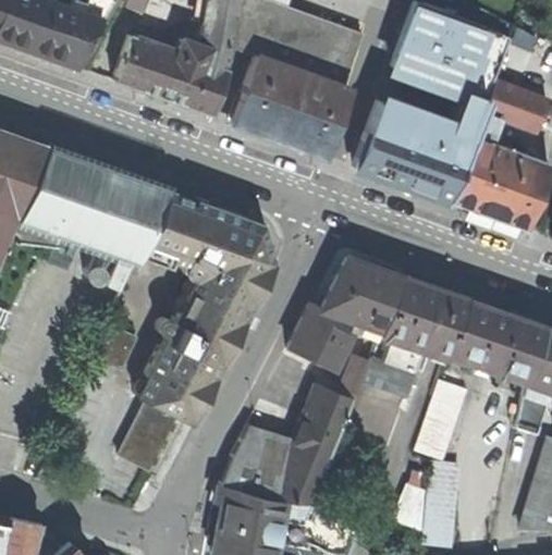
[(72,0),(70,7),(51,0),(2,0),(0,9),(0,37),(76,65),(101,19),(112,0),(87,0),(87,3),(78,0),(72,0)]
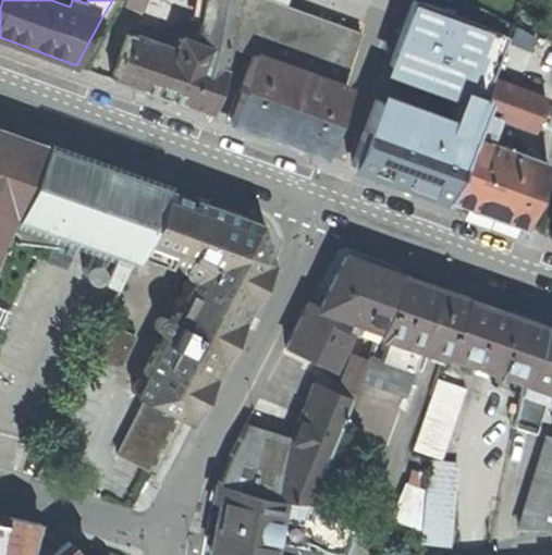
[(150,0),(129,0),(126,5),(145,13),(150,0)]
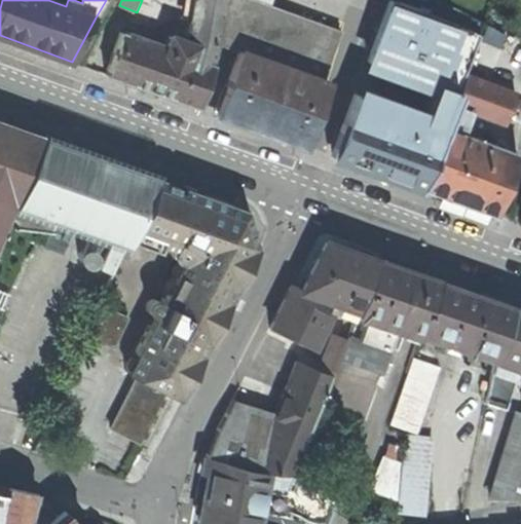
[(168,48),(214,65),(219,53),(220,44),(226,0),(195,0),(189,41),(172,35),(168,48)]
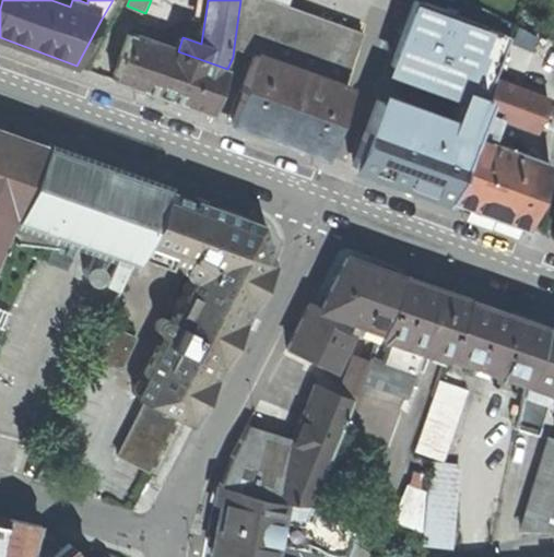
[(272,0),(240,0),(234,47),(256,55),(256,54),(344,85),(365,33),(272,0)]
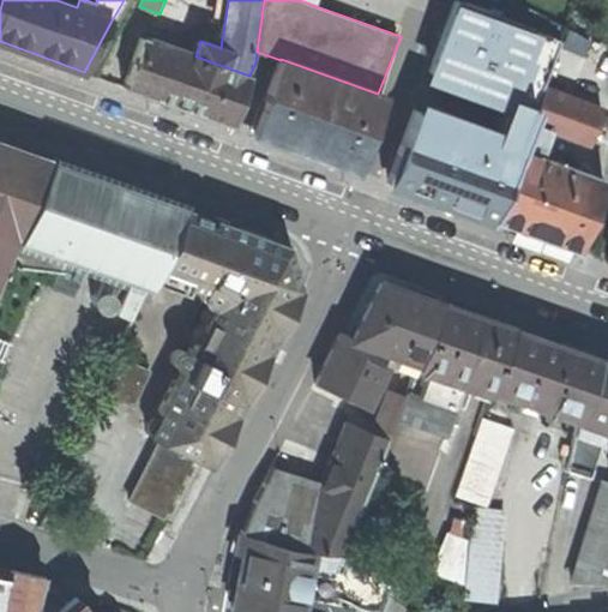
[(390,173),(499,213),(525,142),(566,34),(537,23),(539,19),(485,0),(456,0),(445,30),(447,31),(435,65),(511,93),(498,129),(421,101),(408,136),(404,135),(390,173)]
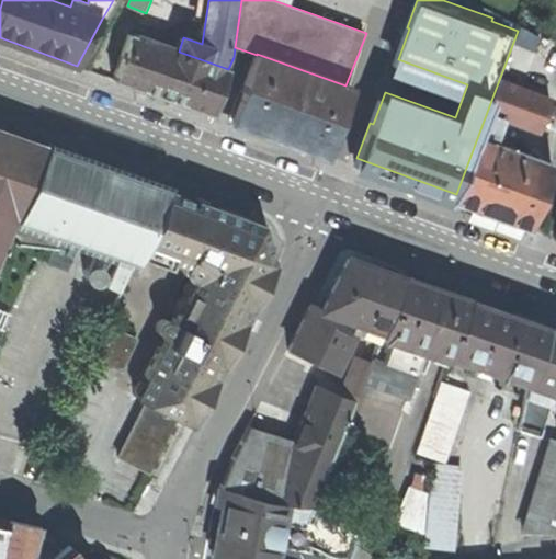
[(129,34),(114,79),(213,114),(228,69),(179,52),(129,34)]
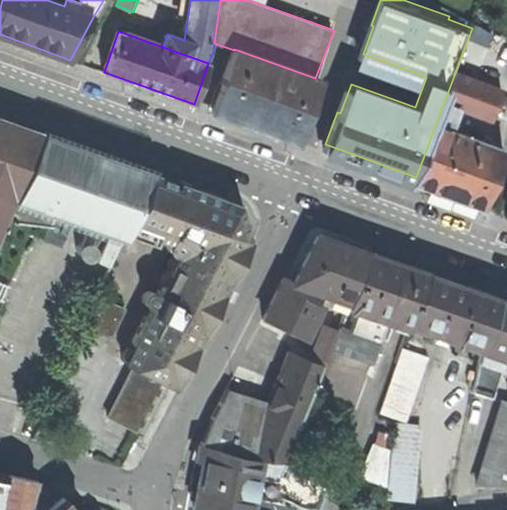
[(234,49),(234,50),(212,110),(299,142),(321,80),(315,78),(234,49)]
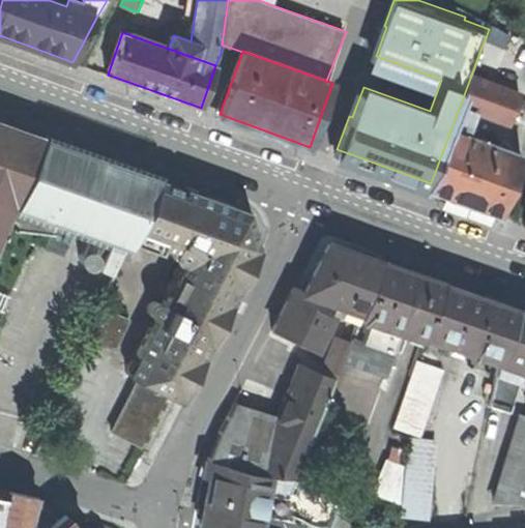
[(475,63),(454,122),(470,128),(479,104),(515,118),(524,92),(524,83),(475,63)]
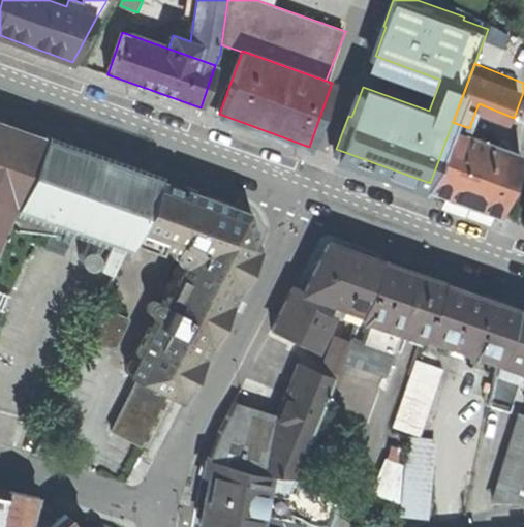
[(0,122),(0,198),(17,205),(45,138),(0,122)]
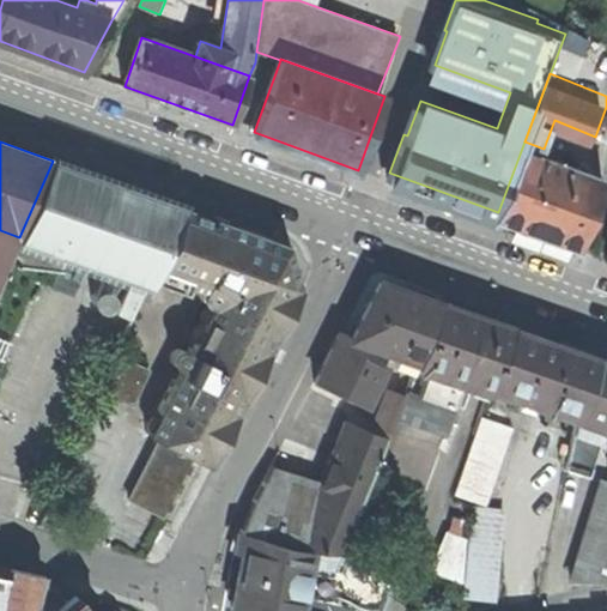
[(524,141),(498,212),(581,242),(606,175),(606,171),(604,170),(606,163),(587,156),(584,163),(544,149),(524,141)]
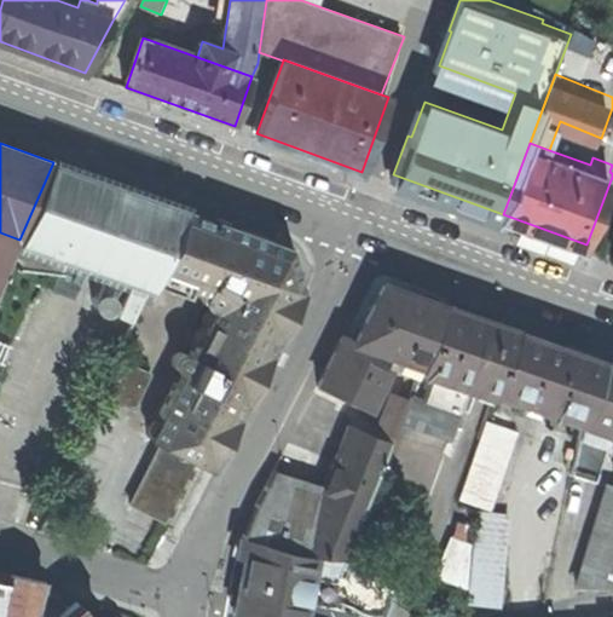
[(19,240),(11,257),(21,259),(17,267),(64,275),(70,260),(105,272),(96,297),(94,299),(94,303),(96,305),(97,307),(99,309),(102,309),(105,309),(107,307),(108,306),(110,305),(110,303),(110,300),(110,298),(108,297),(105,294),(113,275),(151,289),(157,276),(188,211),(53,162),(19,240)]
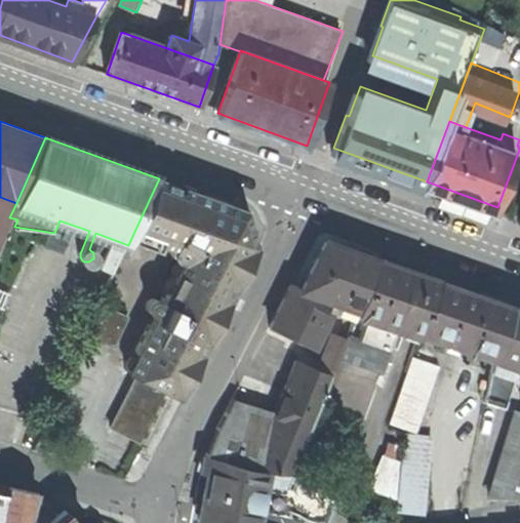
[(184,222),(193,197),(160,183),(162,178),(159,178),(133,234),(173,248),(188,224),(184,222)]
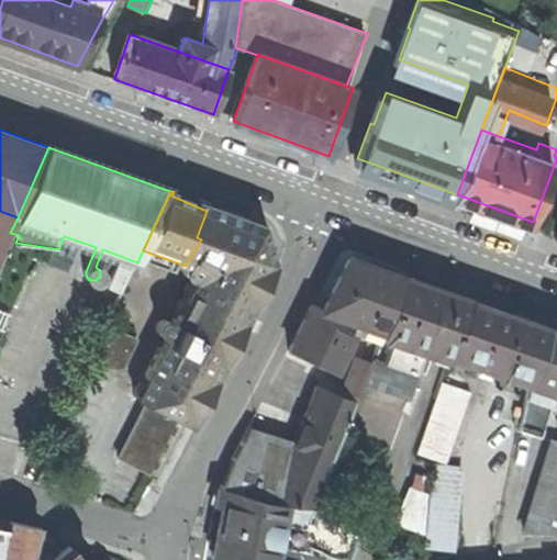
[(201,239),(186,266),(184,272),(184,275),(186,278),(189,280),(193,280),(198,278),(178,324),(171,321),(168,320),(166,320),(164,321),(160,324),(159,326),(159,328),(159,331),(162,334),(164,336),(168,338),(137,396),(151,403),(180,418),(192,424),(275,264),(262,224),(209,204),(207,211),(197,237),(201,239)]
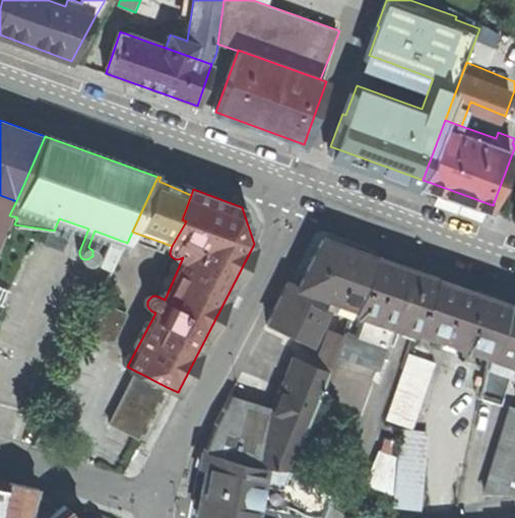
[(16,201),(0,195),(0,238),(9,215),(16,201)]
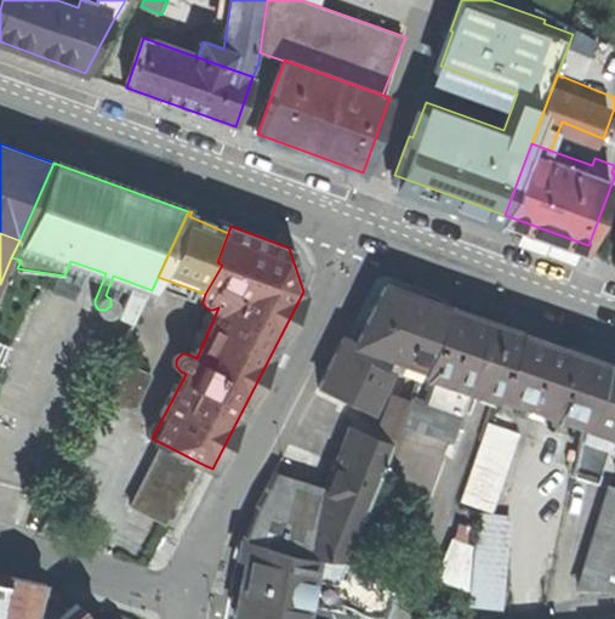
[(446,307),(383,284),(356,341),(346,336),(322,387),(374,413),(394,369),(386,365),(391,355),(422,369),(446,307)]
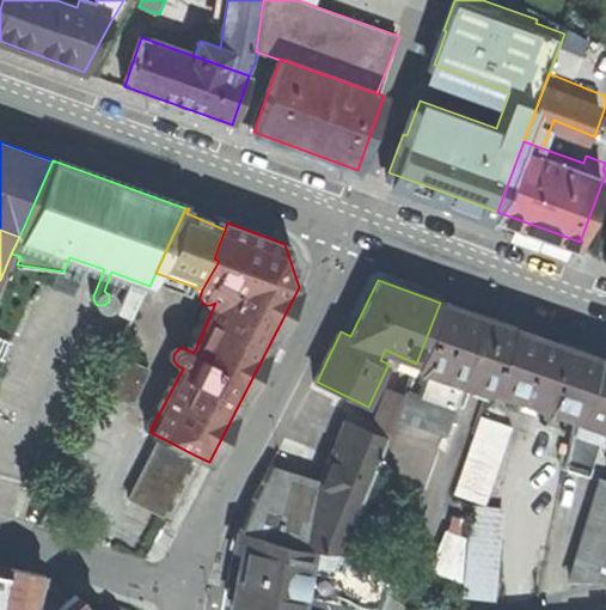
[(496,322),(440,303),(416,364),(404,400),(397,418),(447,435),(465,384),(476,388),(496,322)]
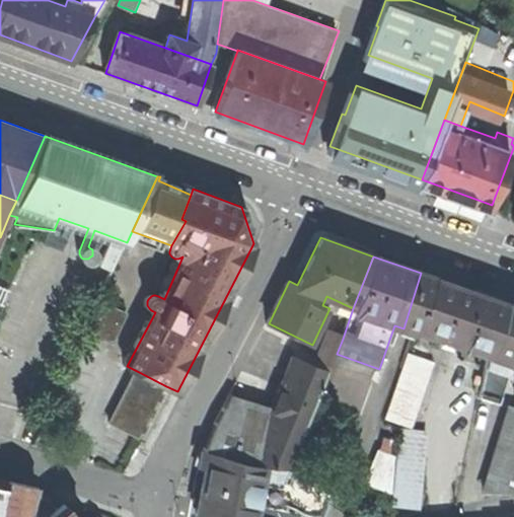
[(434,277),(416,330),(489,356),(508,302),(434,277)]
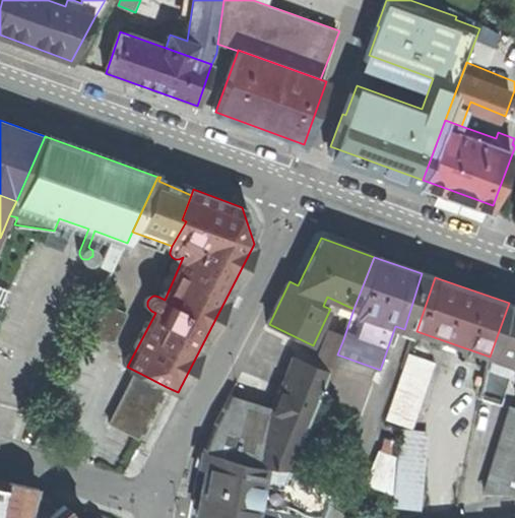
[(0,286),(0,321),(12,293),(0,286)]
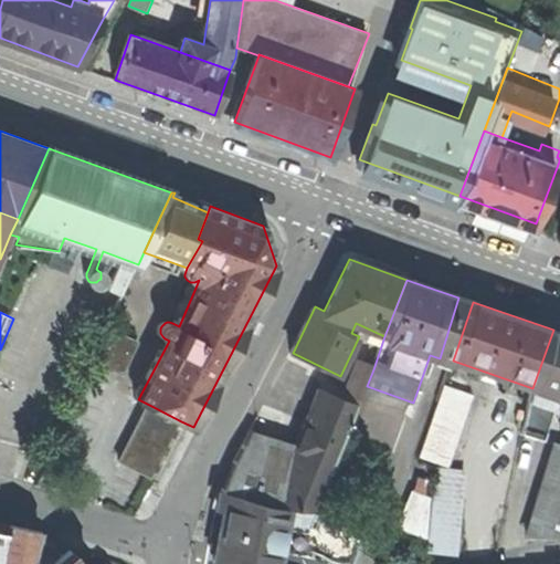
[(111,326),(95,358),(126,373),(141,341),(111,326)]
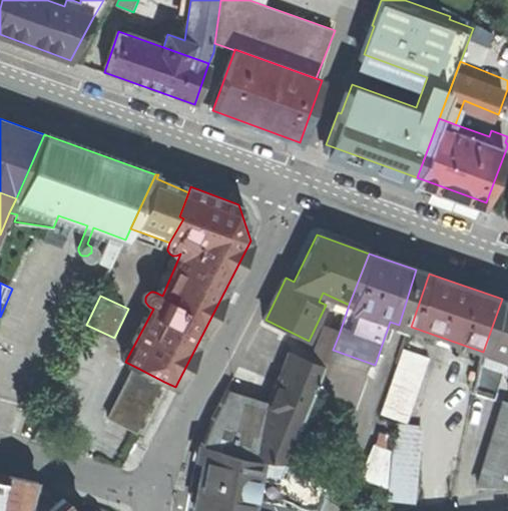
[(507,301),(502,299),(483,352),(505,359),(503,363),(507,364),(507,301)]
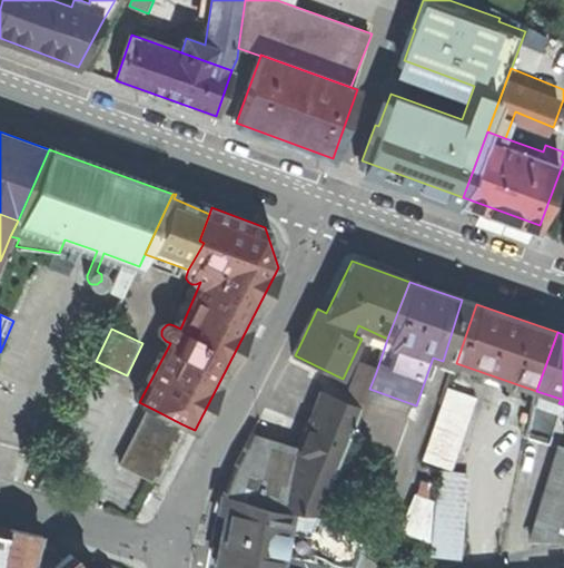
[(289,511),(319,516),(369,389),(376,372),(363,365),(346,405),(323,394),(294,466),(248,446),(226,495),(274,509),(289,511)]
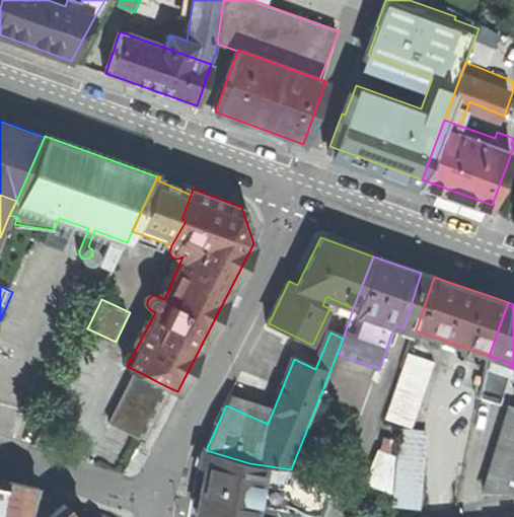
[(410,353),(386,420),(413,429),(436,362),(410,353)]
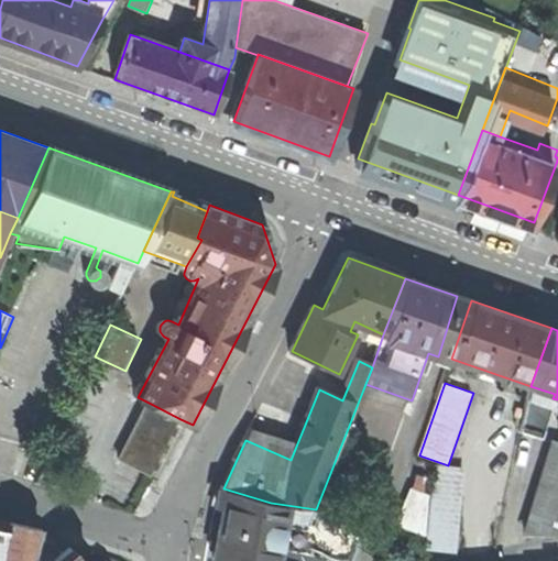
[(540,438),(551,404),(529,395),(522,430),(540,438)]
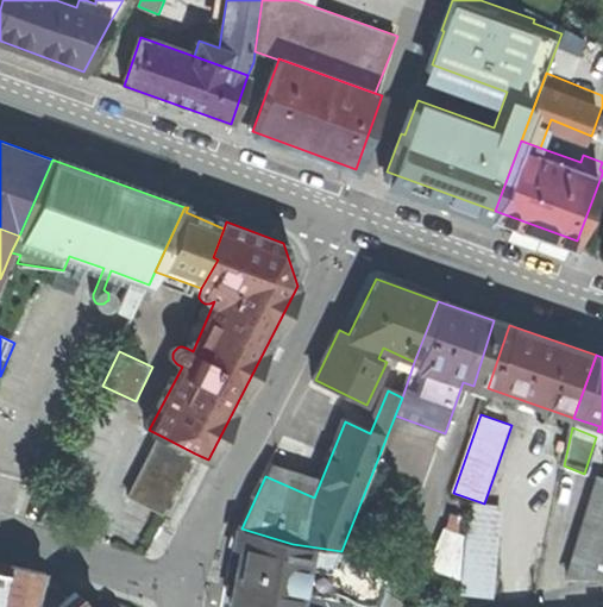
[(195,454),(163,437),(131,498),(164,514),(195,454)]
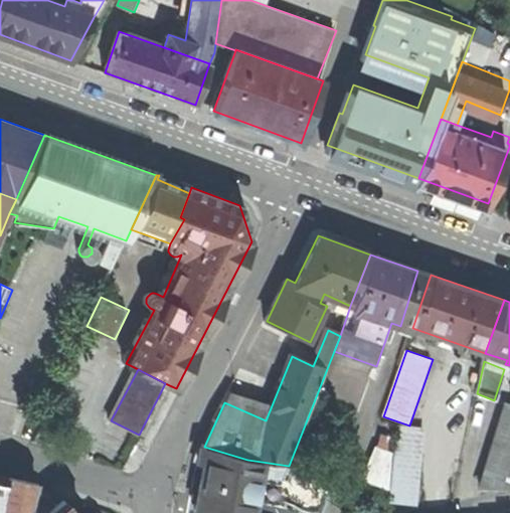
[(509,403),(508,403),(482,489),(509,486),(509,403)]
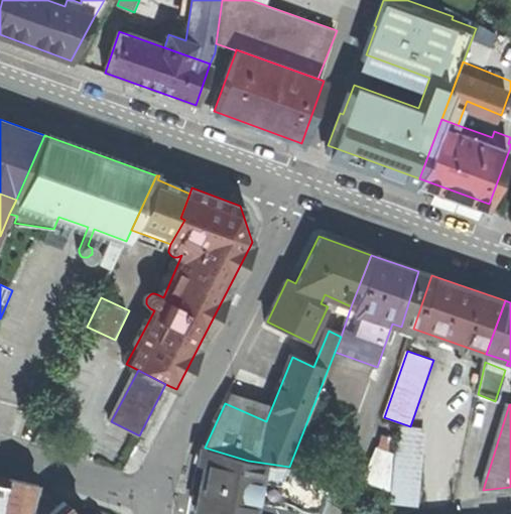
[(393,486),(391,504),(418,506),(425,428),(399,425),(396,451),(393,486)]
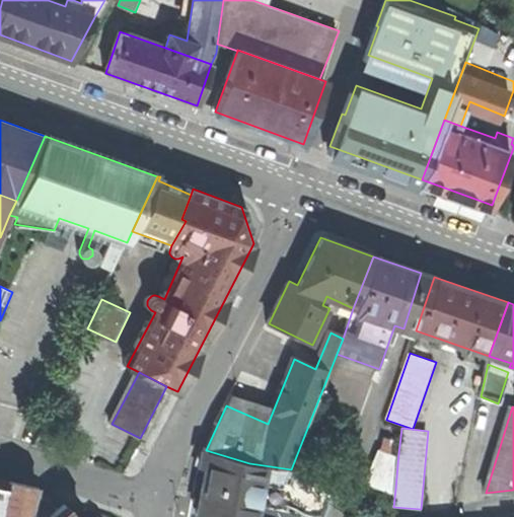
[(395,489),(398,453),(379,445),(366,475),(395,489)]
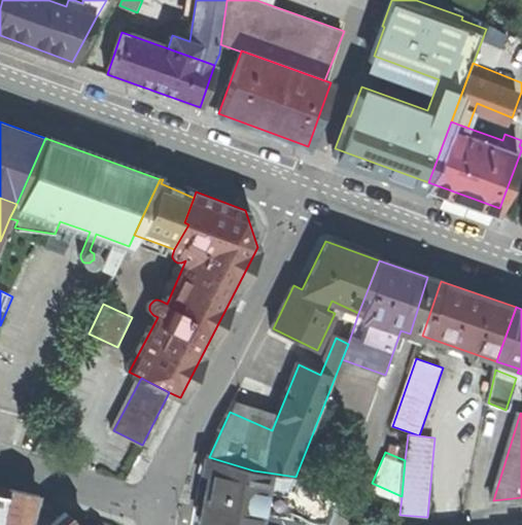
[(253,470),(209,457),(204,474),(211,476),(202,523),(209,524),(257,524),(268,473),(253,470)]
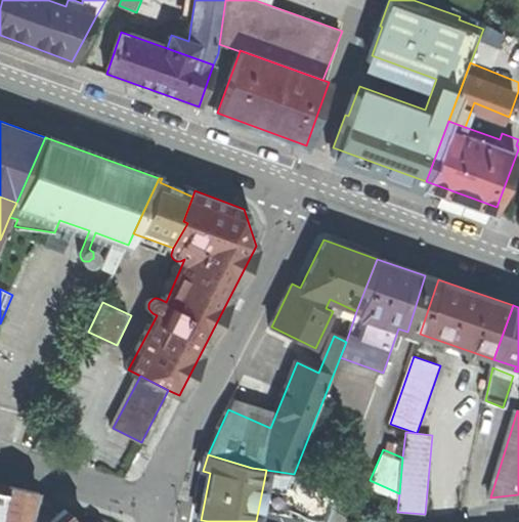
[(291,481),(279,506),(299,513),(307,520),(310,521),(328,521),(337,501),(291,481)]
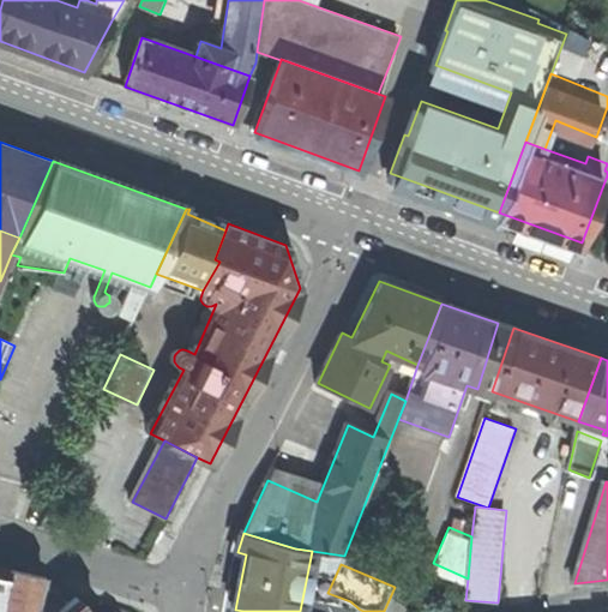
[(43,583),(42,586),(0,575),(0,611),(77,611),(71,604),(72,603),(70,600),(66,604),(43,589),(46,586),(43,583)]
